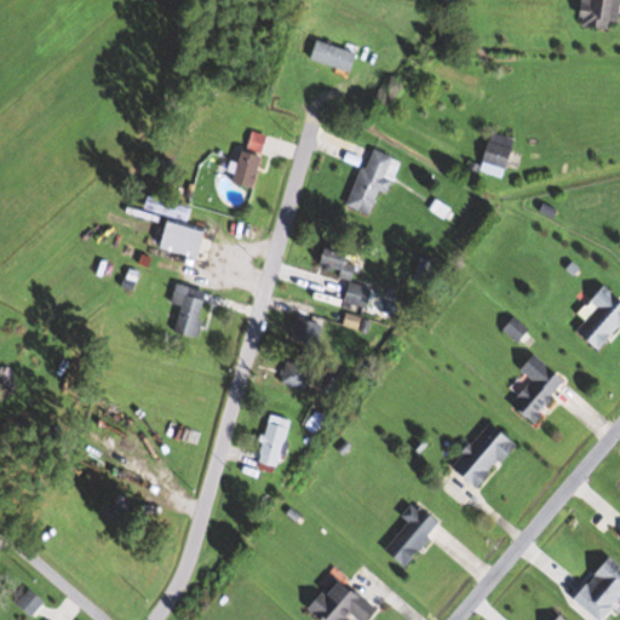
[(619,0),(583,0),(581,26),(619,27),(619,0)]
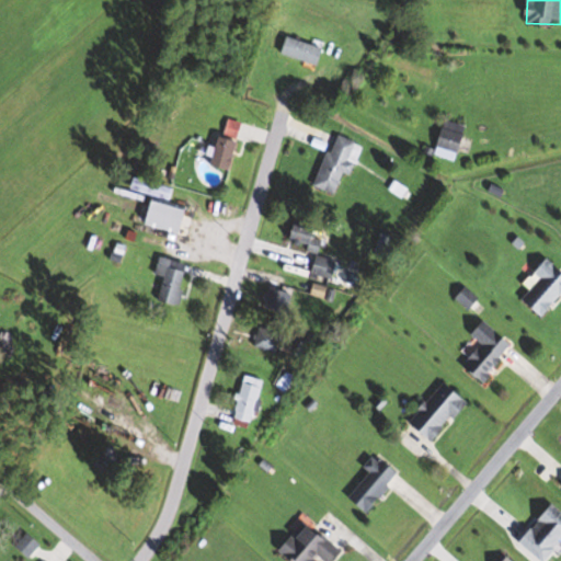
[(324,48),(288,36),(282,54),(318,66),(324,48)]
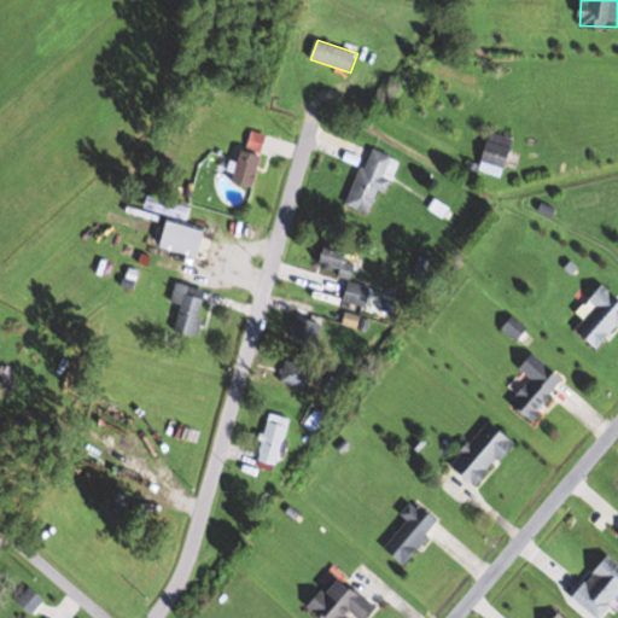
[(235,181),(254,186),(268,135),(250,130),(235,181)]
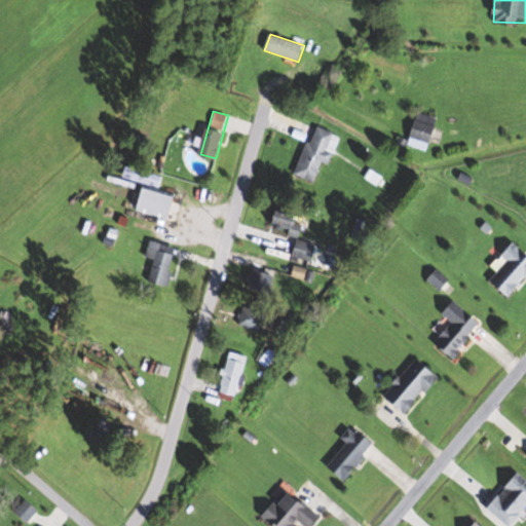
[(409,145),(427,152),(439,119),(419,113),(409,145)]
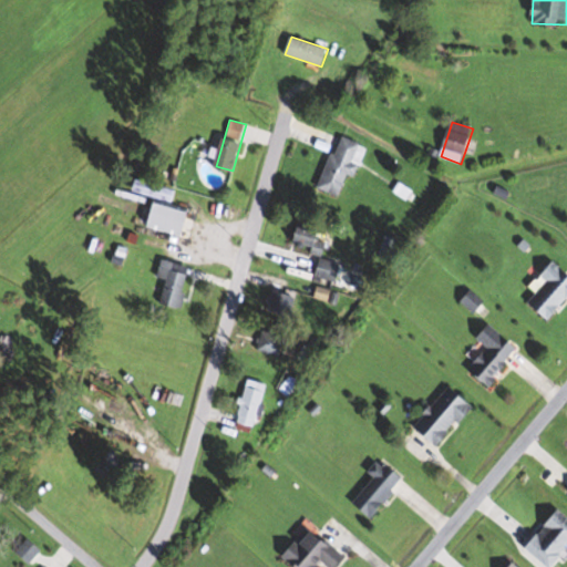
[(339,197),(348,175),(356,177),(368,146),(339,136),(319,189),(339,197)]
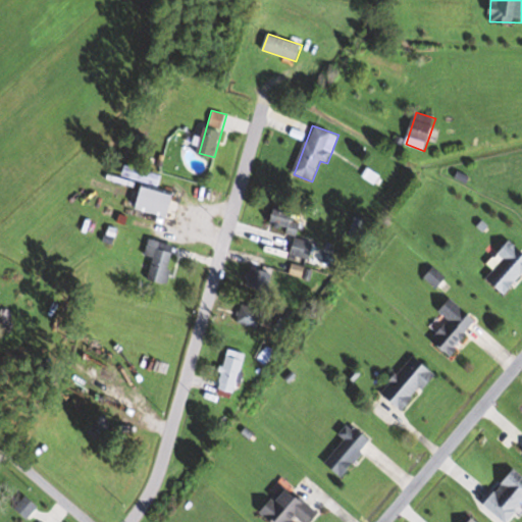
[(122,176),(159,187),(162,175),(125,165),(122,176)]
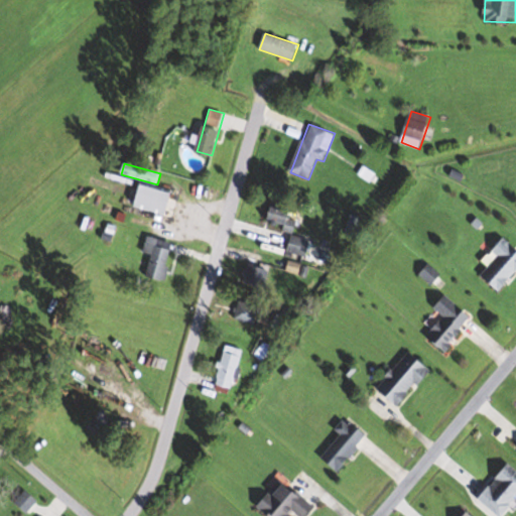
[(136,209),(167,217),(173,192),(142,184),(136,209)]
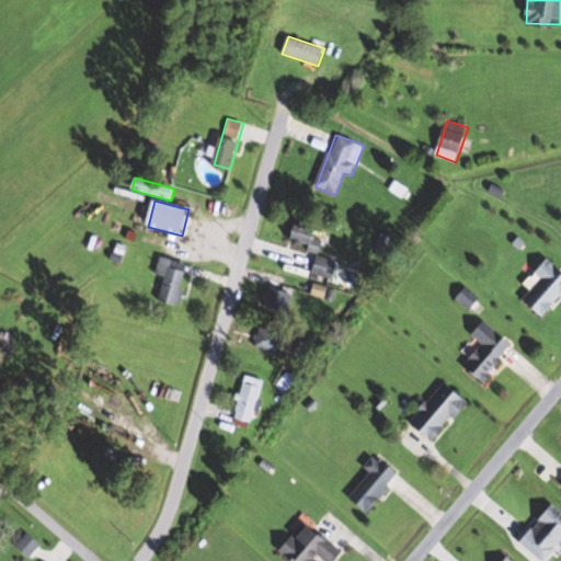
[(316,237),(318,232),(297,222),(289,238),(308,247),(307,249),(319,254),(325,241),(316,237)]
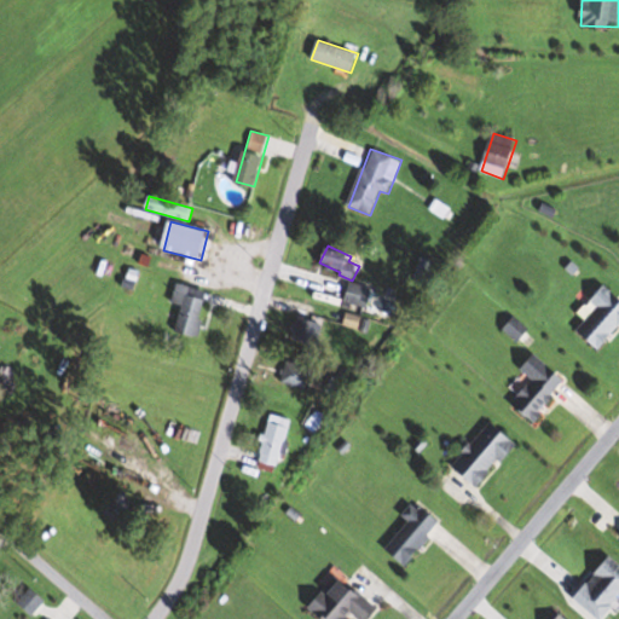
[(374,290),(351,282),(343,300),(366,308),(374,290)]
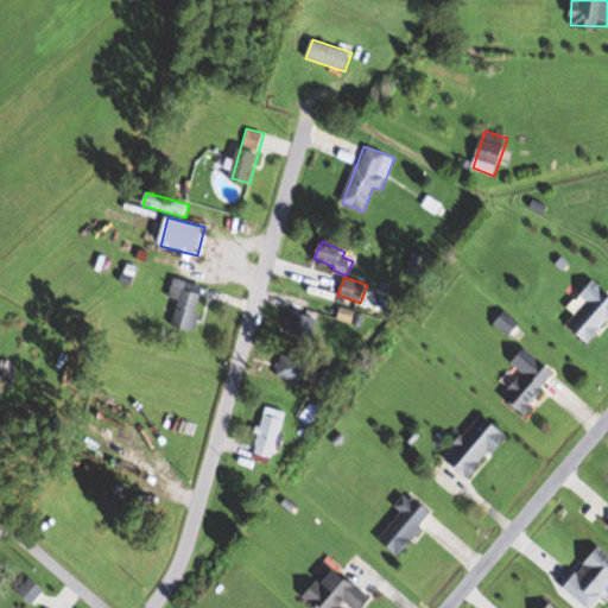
[(206,287),(173,278),(168,298),(177,301),(170,325),(192,333),(206,287)]
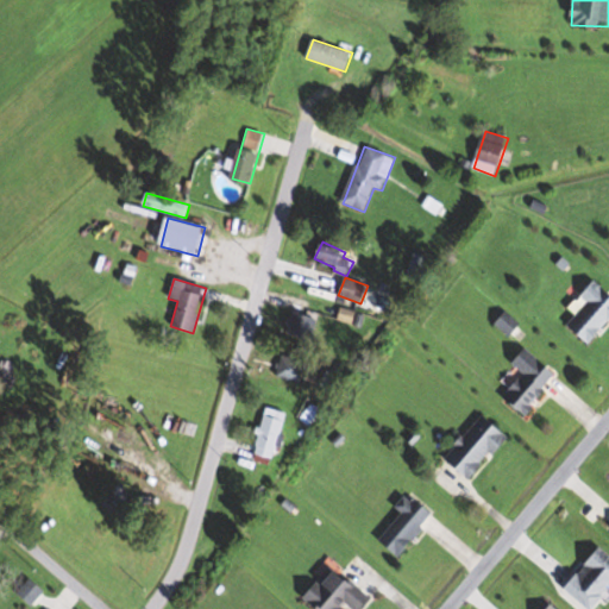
[(592,345),(608,322),(608,290),(595,280),(582,296),(588,301),(569,326),(592,345)]
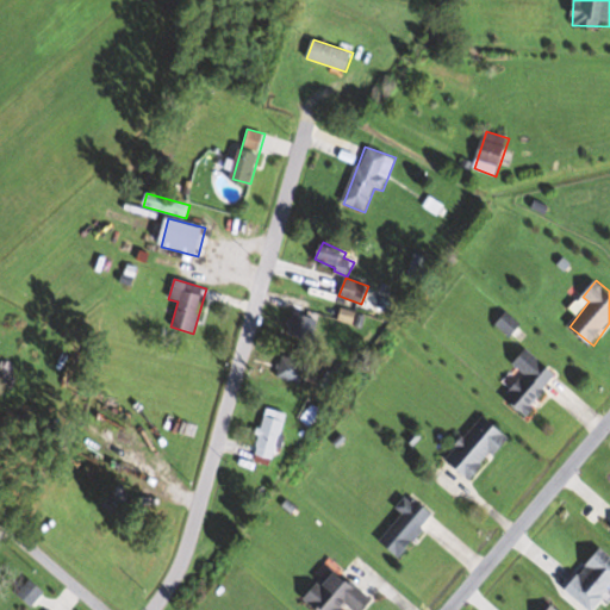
[(316,319),(293,311),(286,331),(310,338),(316,319)]
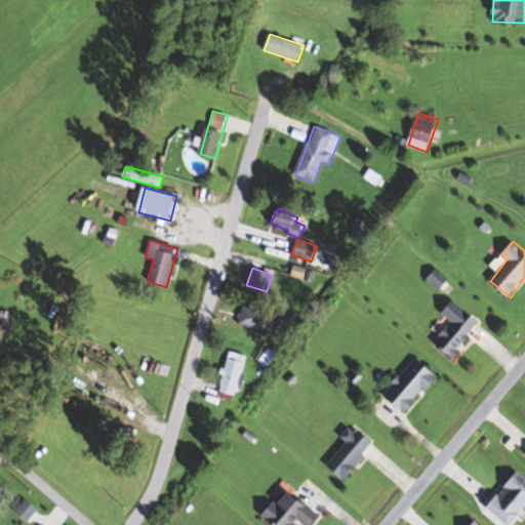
[(436,345),(455,358),(481,320),(451,300),(442,314),(452,321),(436,345)]
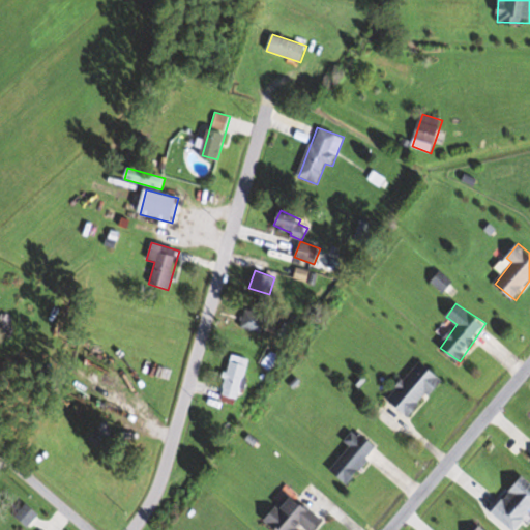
[(261,333),(266,315),(245,308),(240,327),(261,333)]
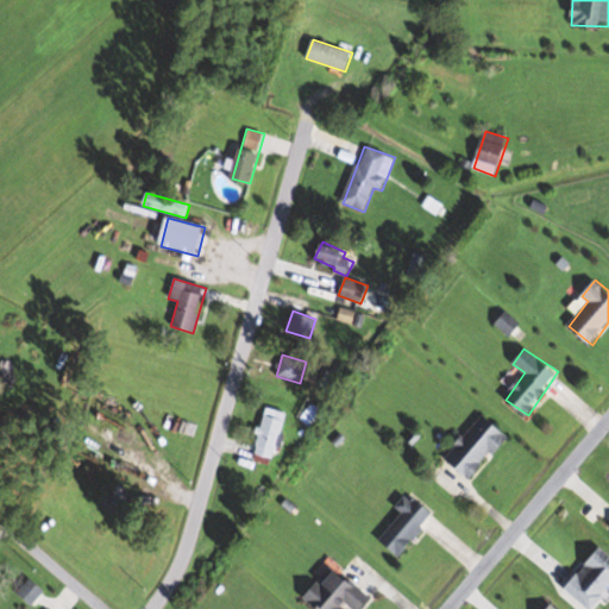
[(322,412),(312,403),(300,420),(312,427),(322,412)]
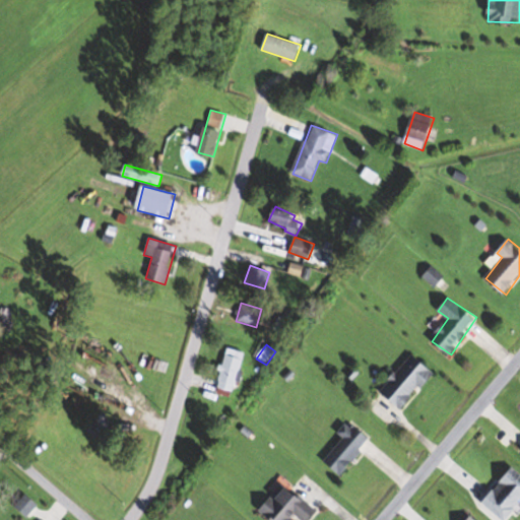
[(235,393),(244,351),(225,347),(216,389),(235,393)]
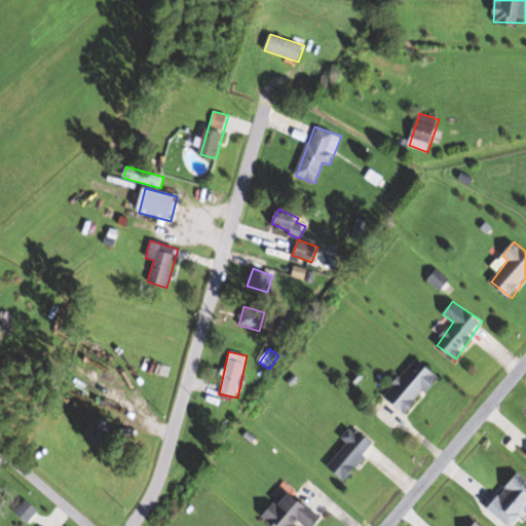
[(441,377),(417,358),(385,397),(409,416),(441,377)]
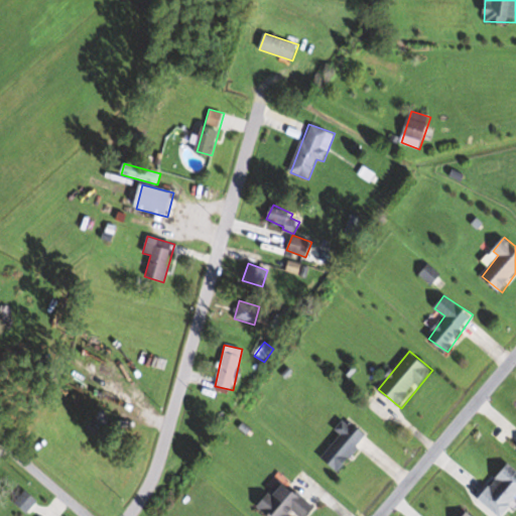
[(367,431),(345,420),(323,461),(345,473),(367,431)]
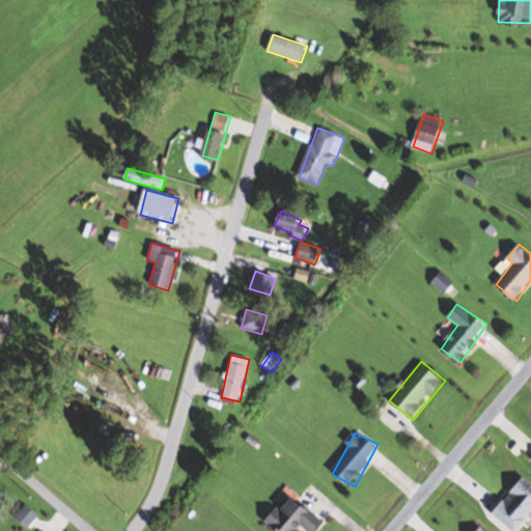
[(492,512),(515,530),(516,530),(530,512),(530,483),(521,476),(492,512)]
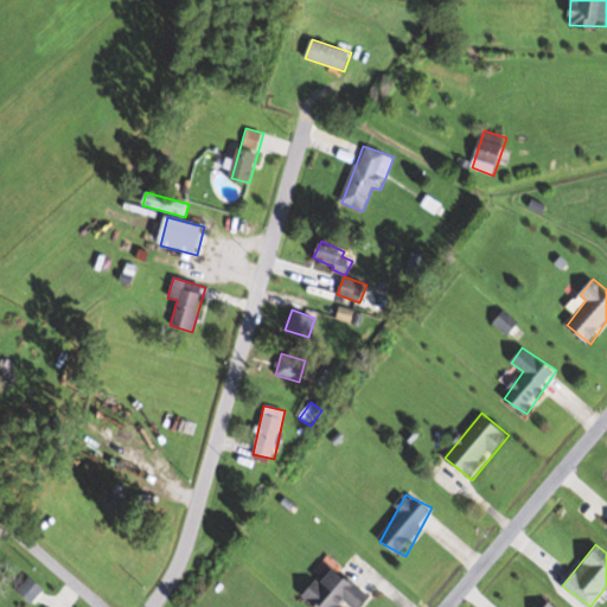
[(347,606),(350,605),(352,606),(364,606),(372,596),(336,570),(324,587),(315,581),(304,596),(318,606),(347,606)]
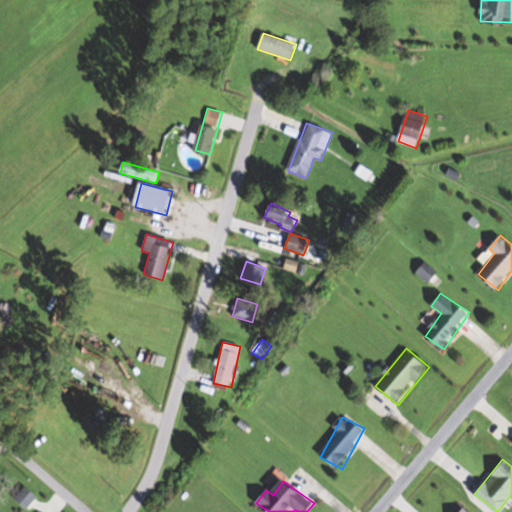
[(13,499),(27,510),(37,496),(23,486),(13,499)]
